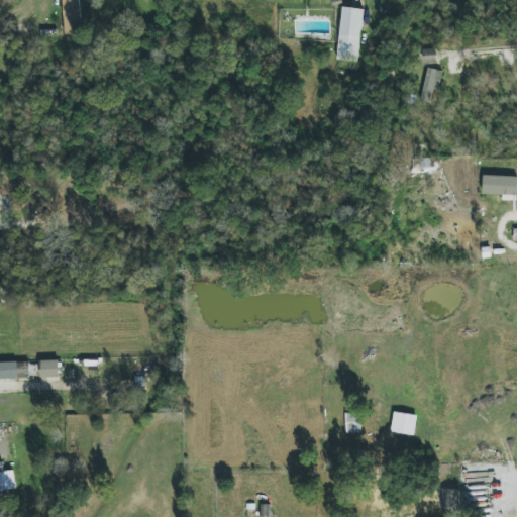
[(62,0),(64,33),(81,32),(79,0),(62,0)]
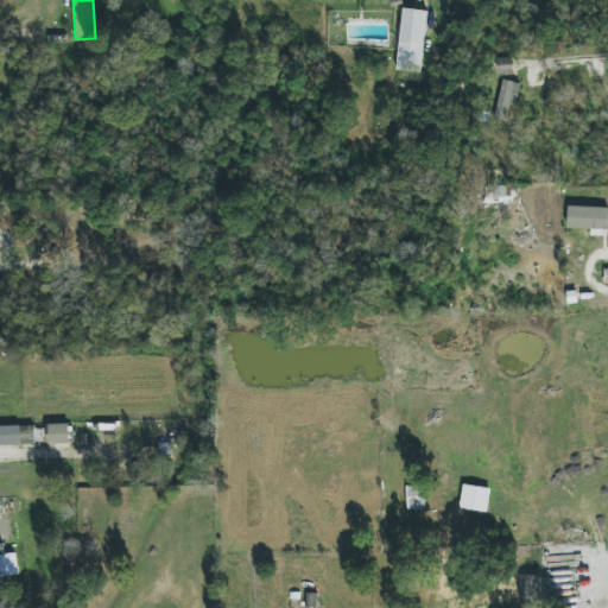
[(426,11),(401,8),(398,71),(423,73),(426,11)]
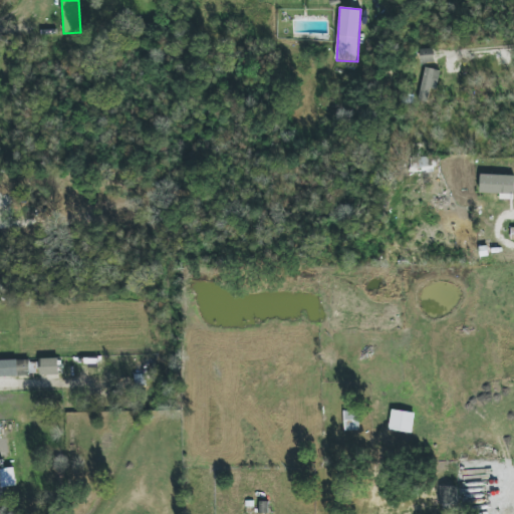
[(421,49),(421,63),(435,63),(434,49),(421,49)]
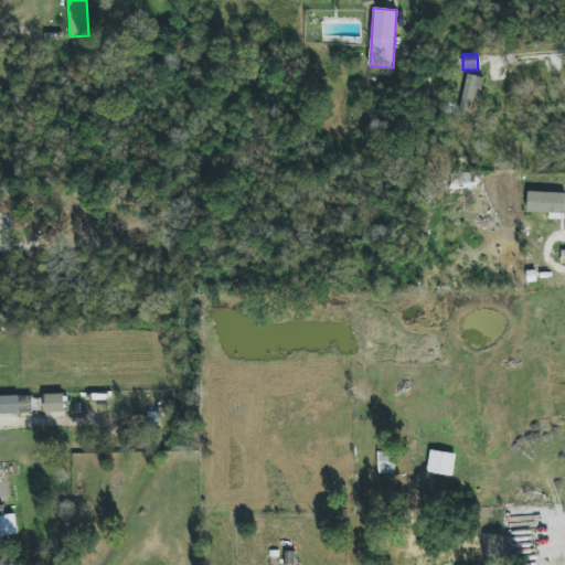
[(483,77),(466,75),(461,112),(470,113),(472,98),(481,99),(483,77)]
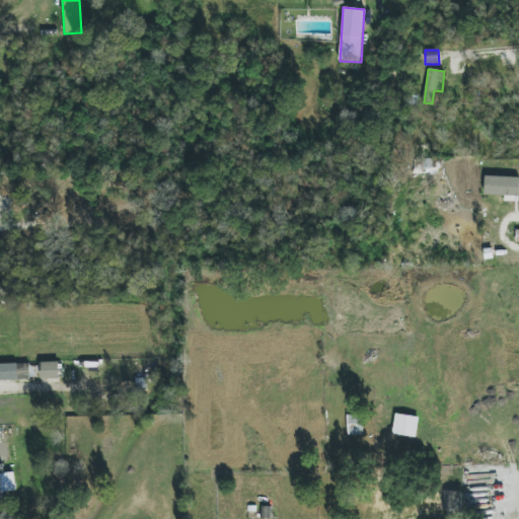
[(423,179),(440,179),(439,158),(414,159),(415,171),(422,170),(423,179)]
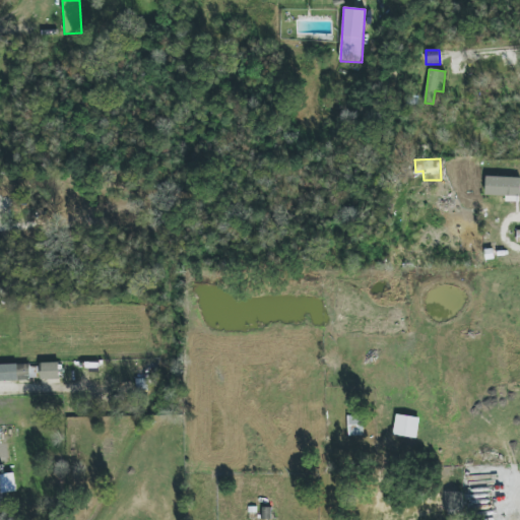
[(519,196),(519,190),(519,177),(486,177),(485,195),(519,196)]
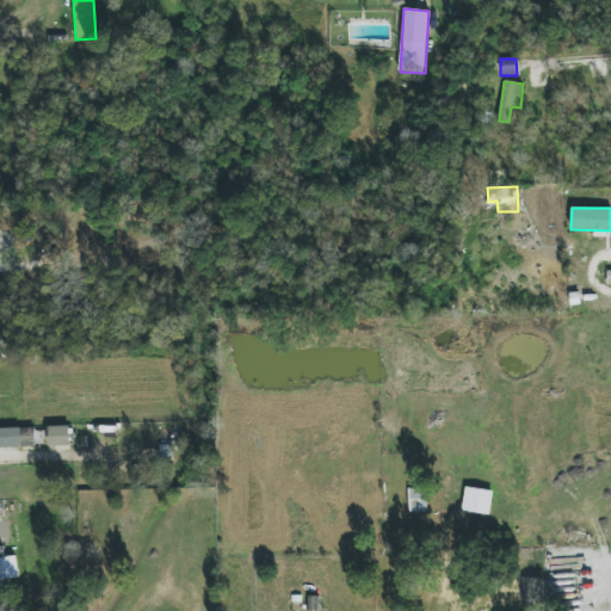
[(48,427),(48,445),(71,445),(69,426),(48,427)]
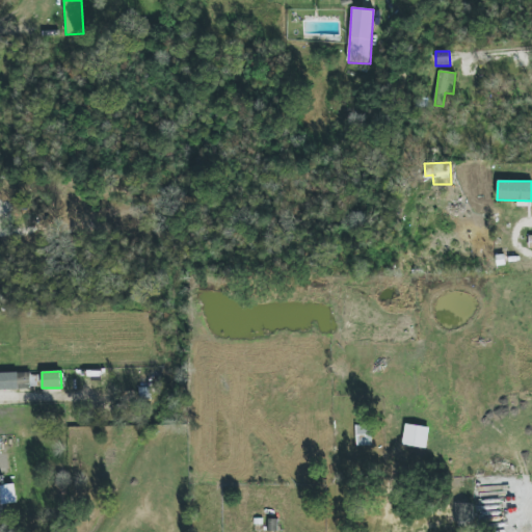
[(0,390),(31,389),(30,372),(0,372),(0,390)]
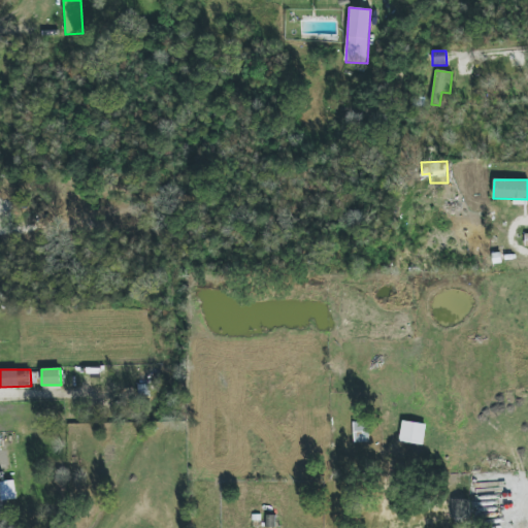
[(399,441),(423,446),(427,425),(402,421),(399,441)]
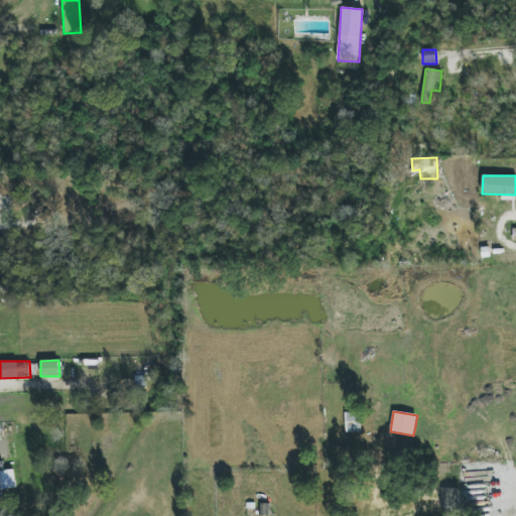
[(361,432),(361,412),(346,413),(346,432),(361,432)]
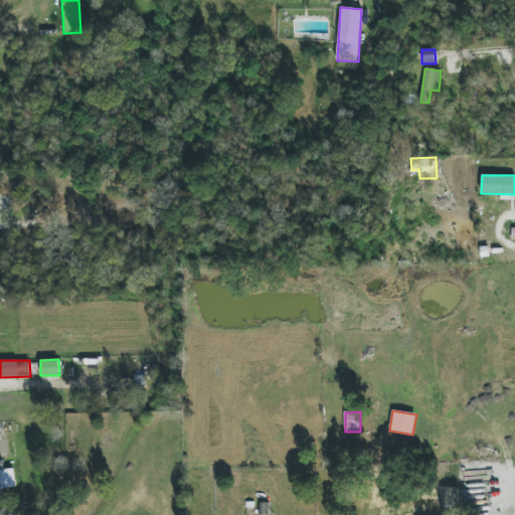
[(2,470),(1,466),(0,466),(0,488),(15,487),(13,469),(2,470)]
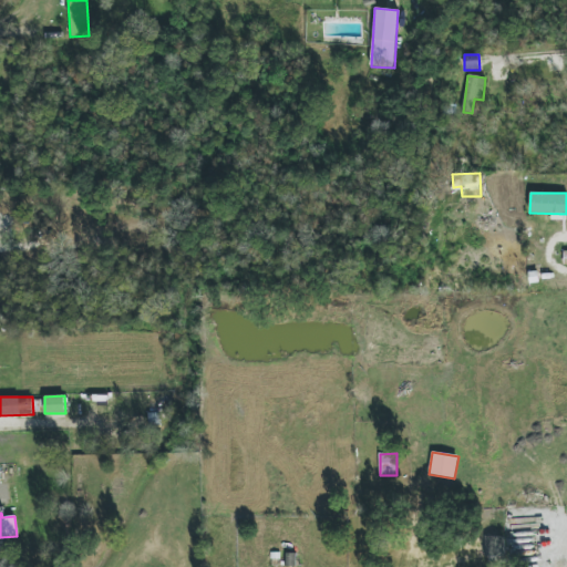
[(485,559),(504,558),(504,536),(485,537),(485,559)]
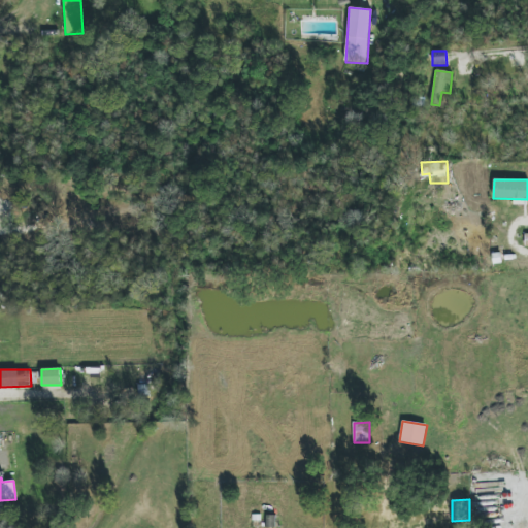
[(266,527),(274,527),(275,516),(266,515),(266,527)]
